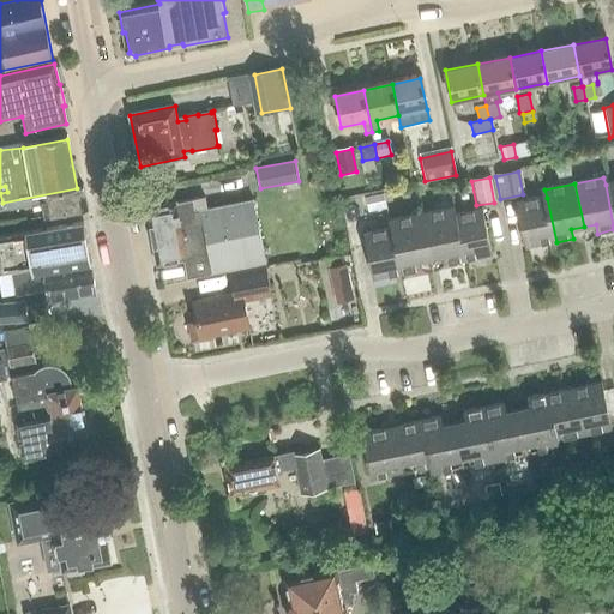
[(83,188),(77,188),(2,203),(5,212),(42,205),(46,218),(88,210),(83,188)]
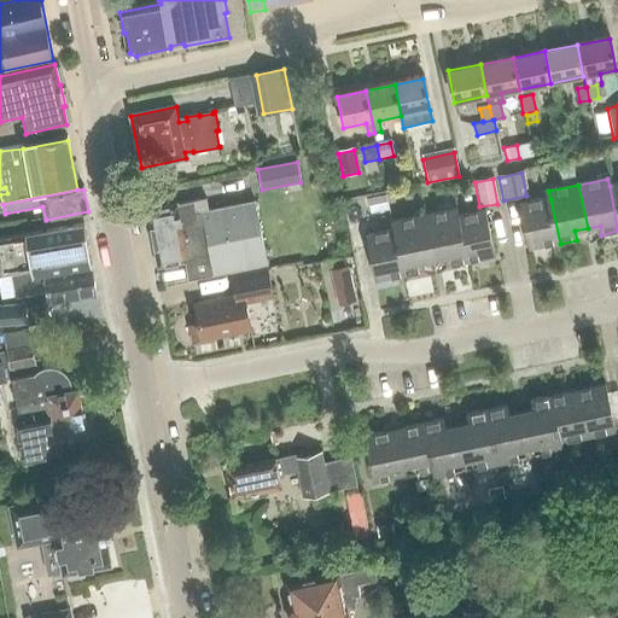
[(368,198),(372,213),(389,209),(386,194),(368,198)]
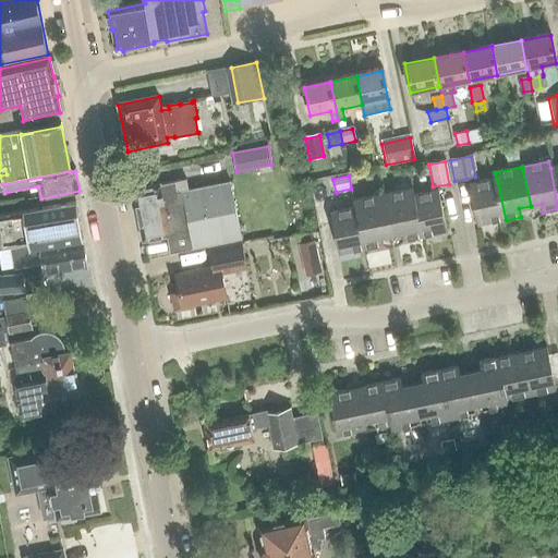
[(506,220),(497,180),(470,185),(478,226),(506,220)]
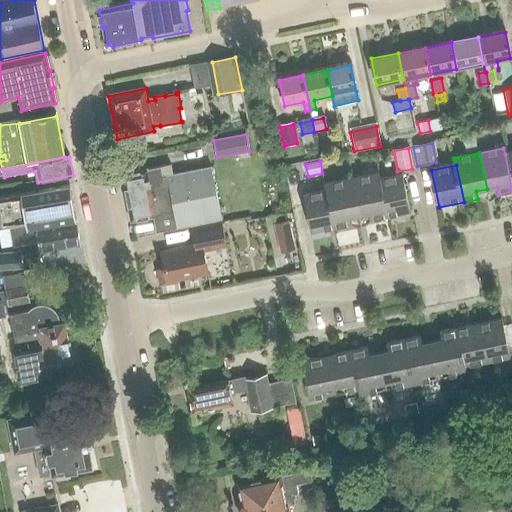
[(157,233),(222,221),(213,169),(174,176),(172,167),(124,176),(133,222),(154,218),(157,233)]
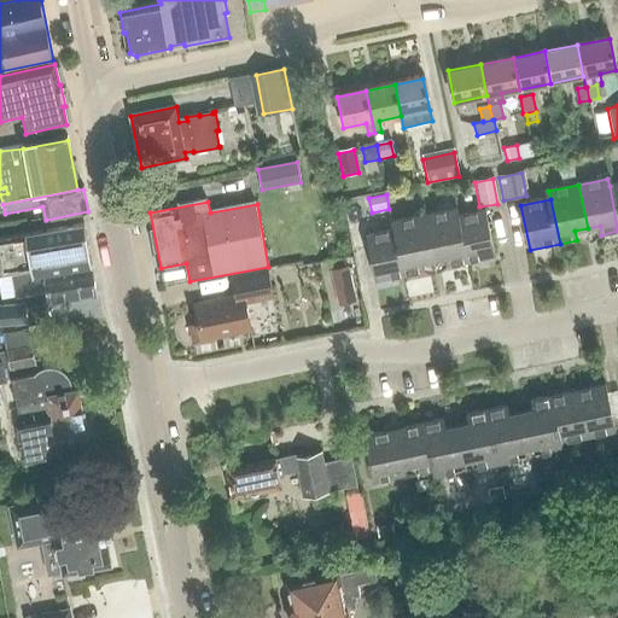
[(425,217),(435,261),(447,258),(448,268),(466,264),(456,219),(455,211),(425,217)]
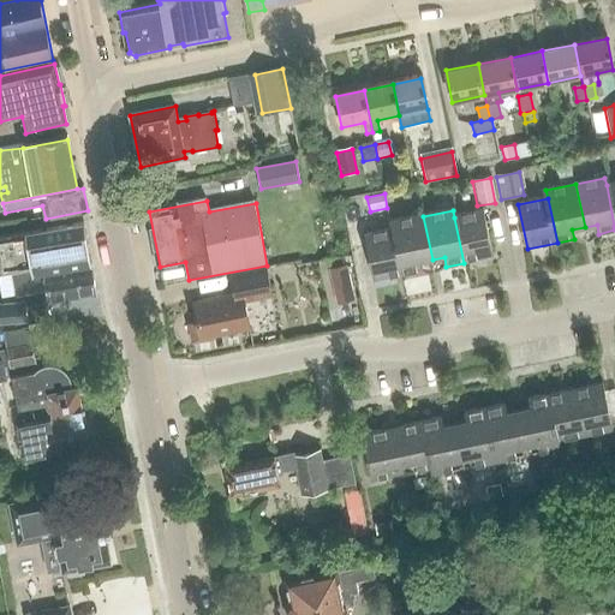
[(454,218),(464,263),(493,257),(483,212),(454,218)]
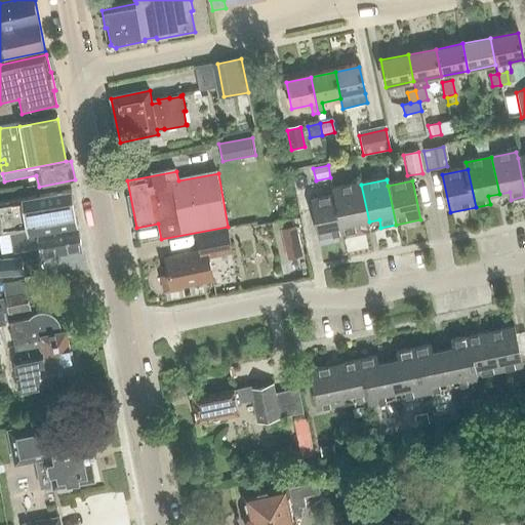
[(369,221),(361,185),(336,190),(337,196),(346,235),(361,232),(359,224),(369,221)]
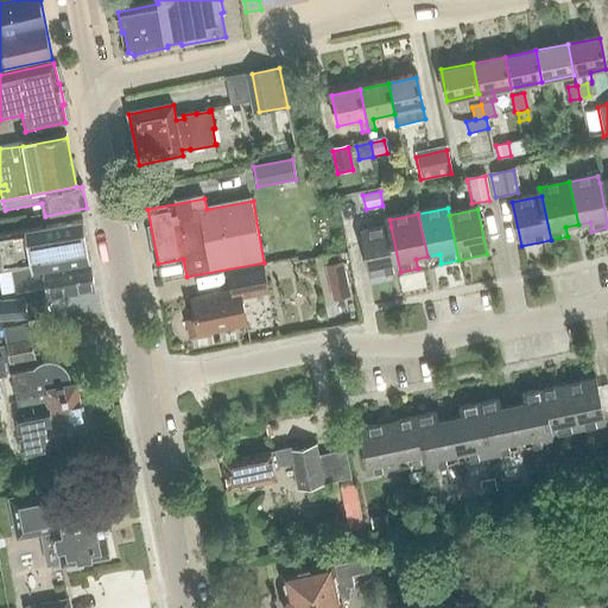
[(32,272),(88,261),(81,223),(0,238),(0,272),(32,266),(32,272)]
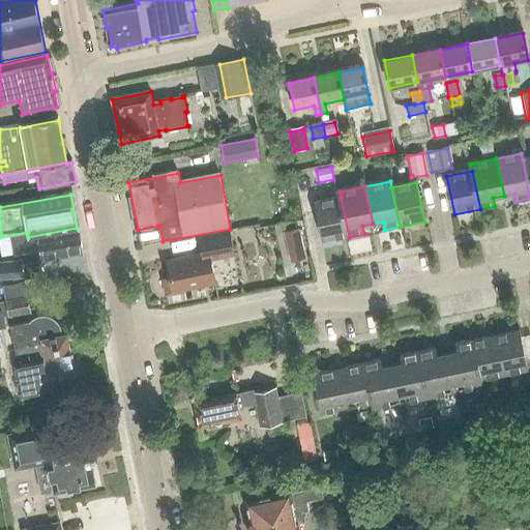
[(349,237),(341,198),(316,204),(324,242),(349,237)]
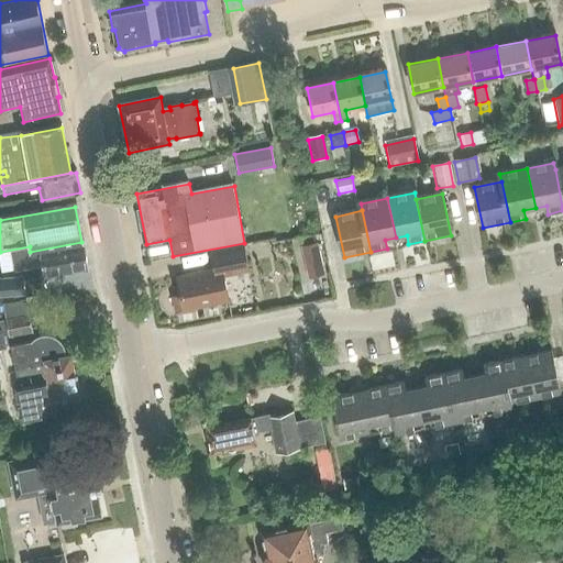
[(324,275),(317,242),(300,246),(308,278),(324,275)]
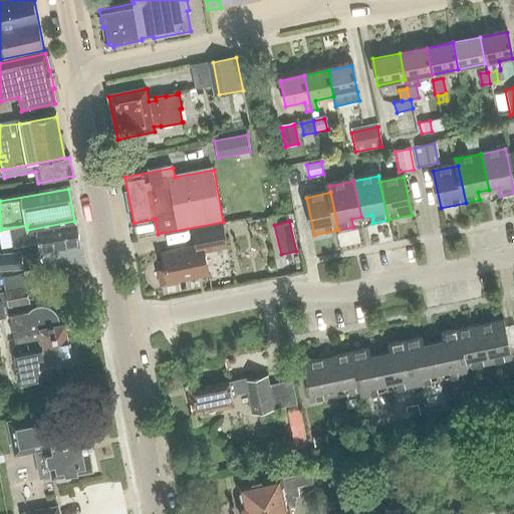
[(26,234),(25,228),(9,231),(13,250),(38,245),(40,256),(79,248),(75,224),(36,231),(36,233),(26,234)]
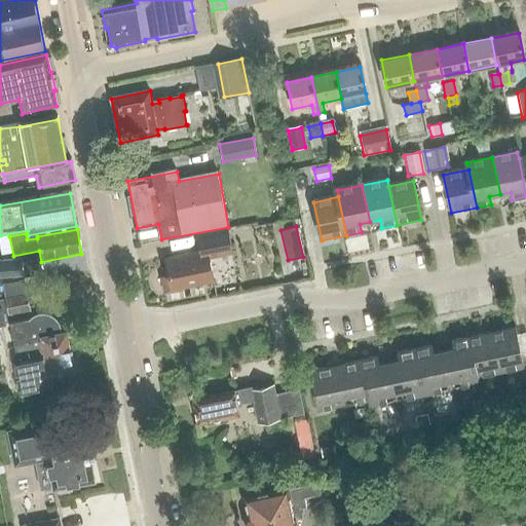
[(201,253),(166,261),(170,278),(162,279),(165,295),(186,291),(186,288),(216,282),(211,259),(233,254),(228,229),(197,235),(201,253)]
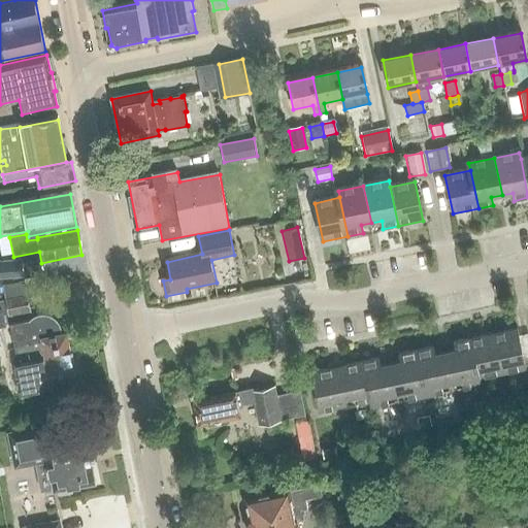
[(0,260),(0,277),(24,276),(23,259),(0,260)]
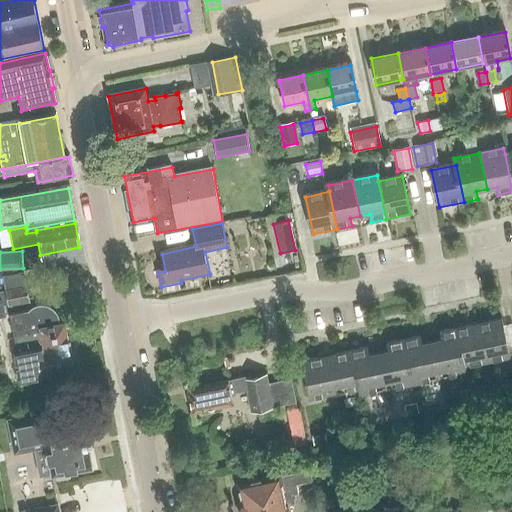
[(29,302),(26,289),(24,273),(3,277),(5,289),(0,290),(0,317),(6,316),(5,307),(10,306),(29,302)]
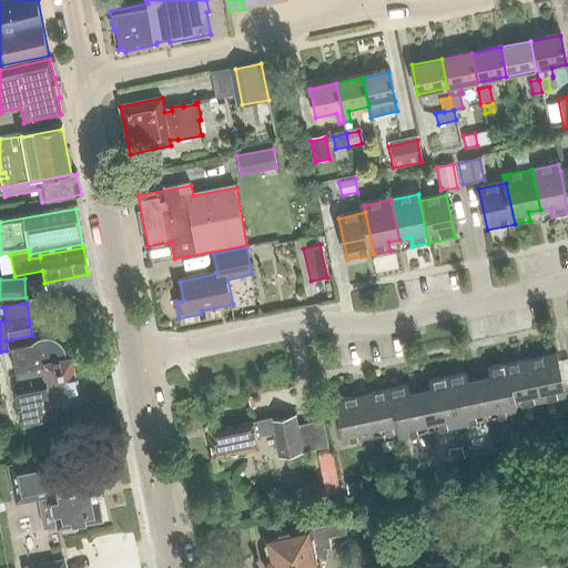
[(72,359),(67,361),(64,355),(63,351),(59,346),(54,343),(51,342),(44,342),(39,343),(34,347),(12,352),(21,394),(20,394),(26,424),(82,413),(72,359)]
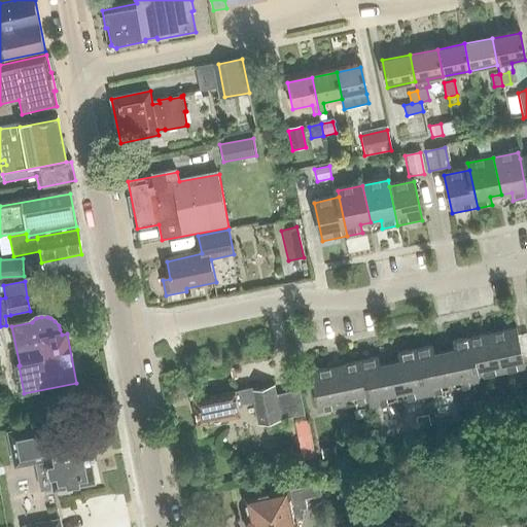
[(517,329),(494,334),(503,373),(525,367),(517,329)]
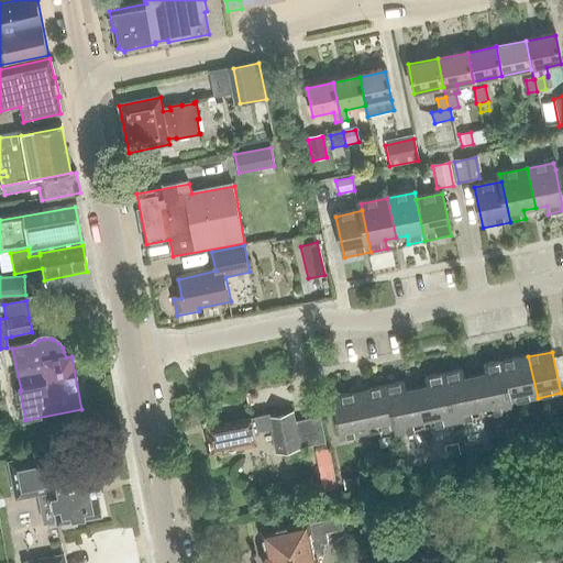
[(504,362),(512,404),(514,404),(538,398),(528,356),(504,362)]
